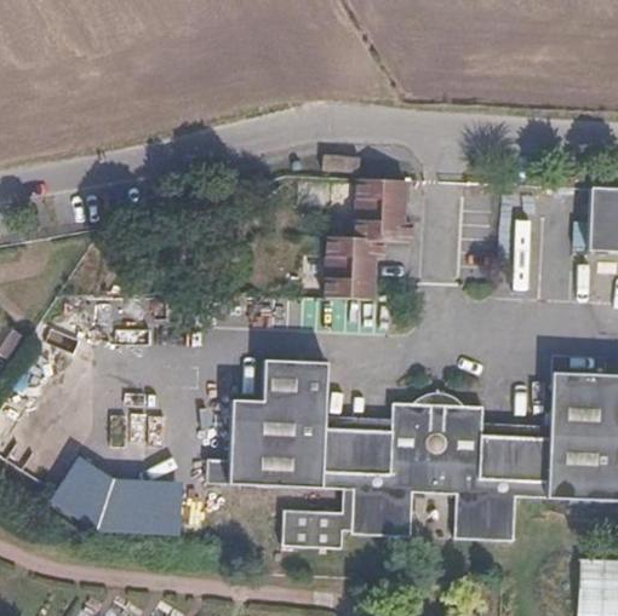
[(322,151),(322,166),(356,168),(358,154),(322,151)]
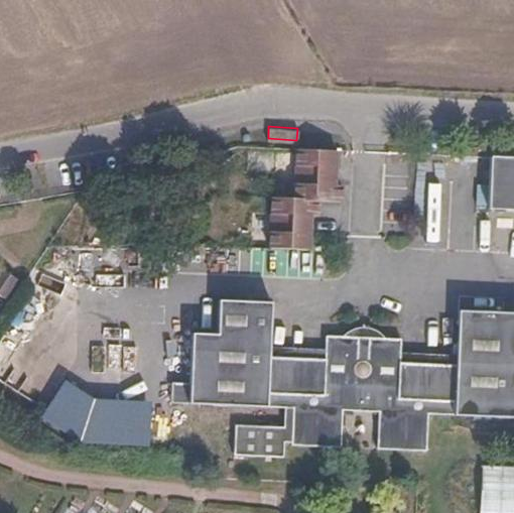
[(333,182),(334,165),(335,148),(296,146),(292,198),(274,197),(271,245),(310,248),(312,214),(320,215),(322,199),(344,200),(345,183),(333,182)]
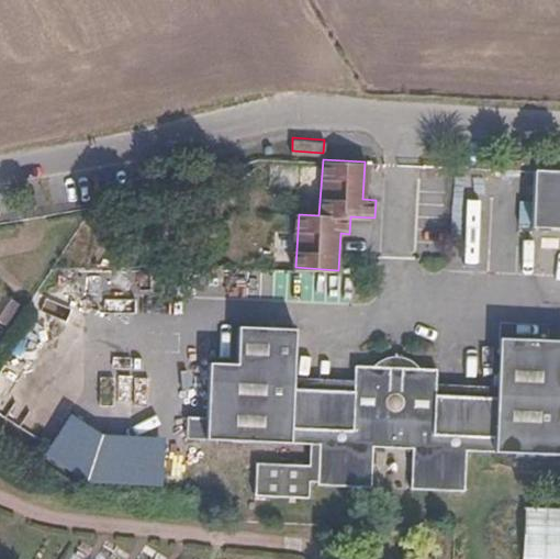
[(527,230),(559,231),(559,343),(500,339),(497,389),(436,386),(436,370),(418,370),(413,365),(406,359),(398,356),(392,357),(385,359),(381,361),(374,368),(355,367),(354,381),(292,378),(295,328),(237,326),(236,362),(209,361),(205,415),(188,414),(187,437),(318,443),(318,468),(259,466),(256,495),(310,498),(316,483),(370,485),(372,445),(412,447),(411,488),(465,490),(466,449),(559,454),(559,174),(530,171),(527,230)]
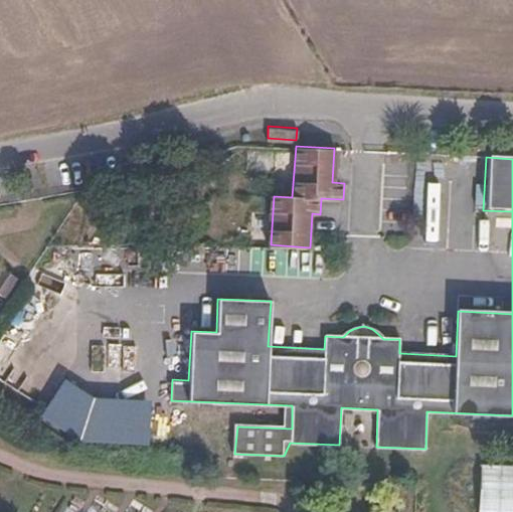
[(65,378),(42,411),(76,441),(153,444),(152,399),(95,397),(65,378)]
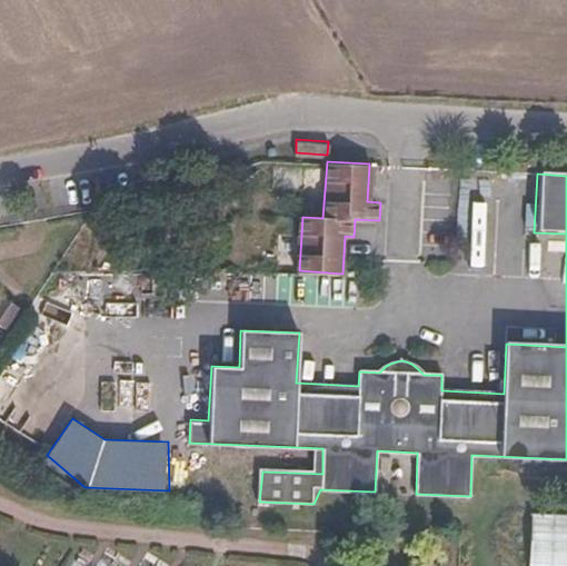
[(566,514),(536,513),(529,564),(555,565),(566,565),(566,514)]
